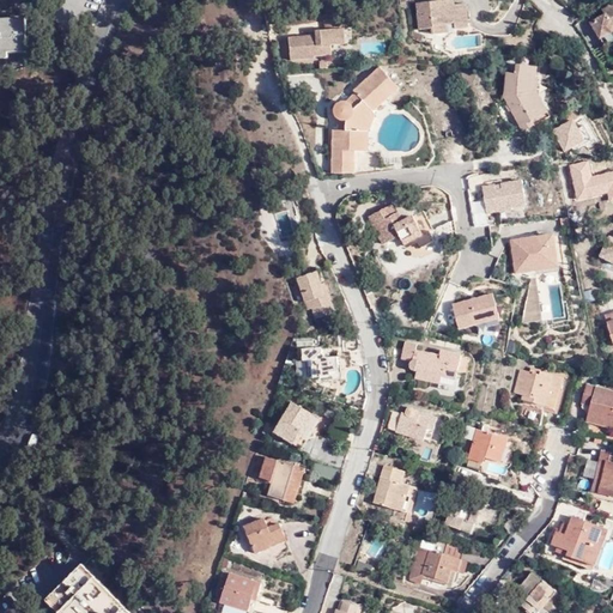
[(455,6),(454,0),(417,4),(419,29),(431,28),(431,24),(448,23),(455,22),(456,28),(469,26),(467,5),(455,6)]
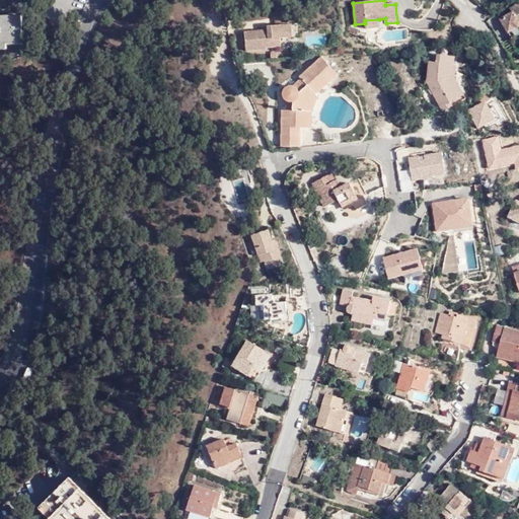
[(518,3),(511,8),(513,12),(501,19),(512,38),(518,33),(518,3)]
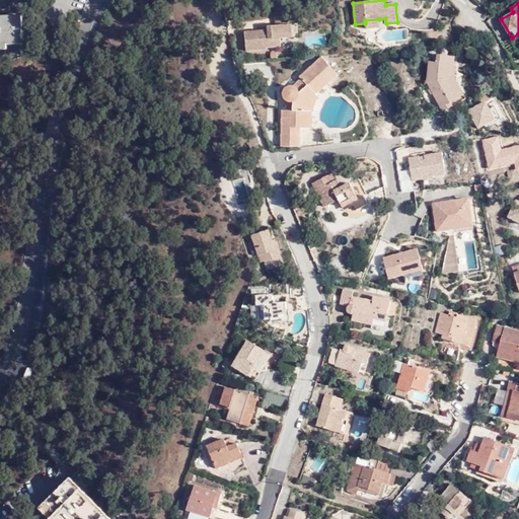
[(0,12),(0,45),(7,46),(7,42),(21,42),(21,13),(0,12)]
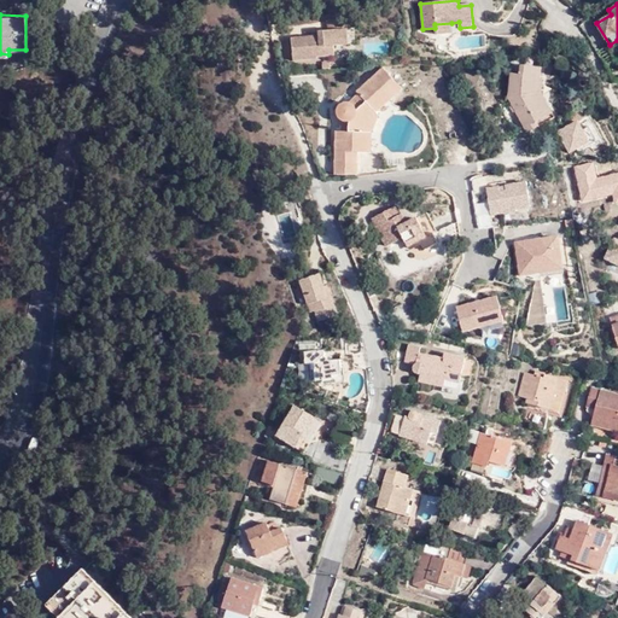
[(319,36),(291,39),(293,60),(318,58),(316,57),(334,54),(333,46),(348,45),(345,19),(327,21),(328,30),(319,31),(319,36)]
